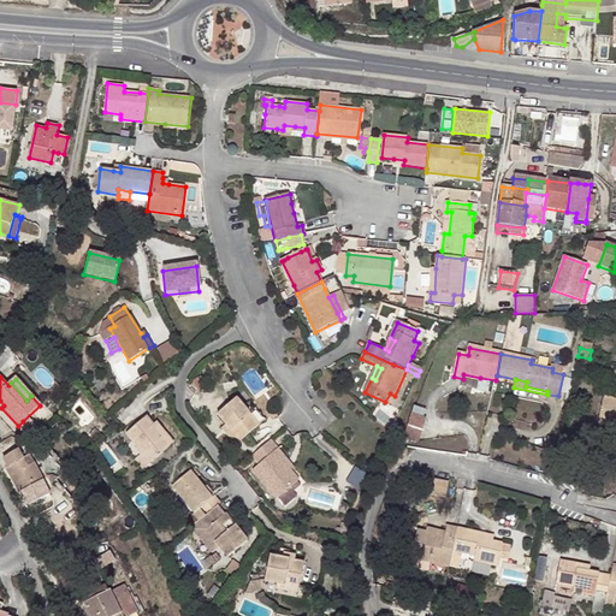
[(599,419),(615,422),(615,421),(615,396),(604,395),(599,419)]
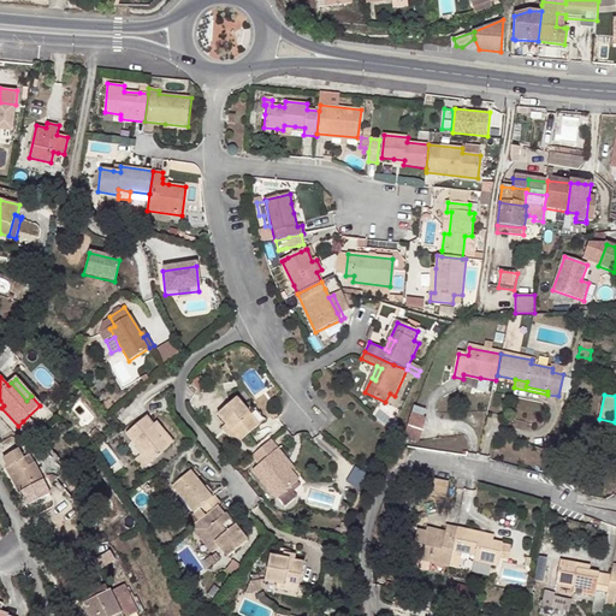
[(241,440),(259,426),(237,398),(218,414),(227,424),(241,440)]
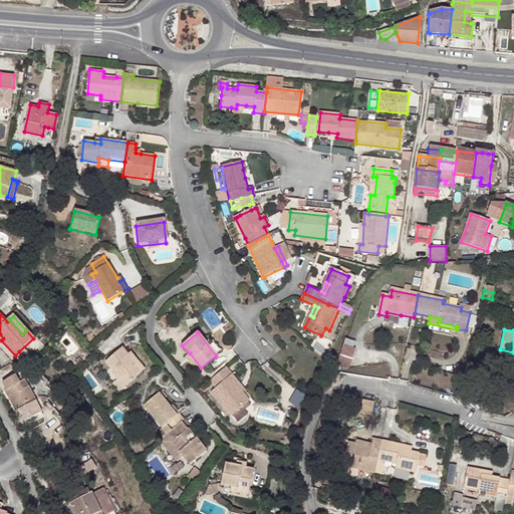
[(356,349),(344,345),(340,355),(352,359),(356,349)]
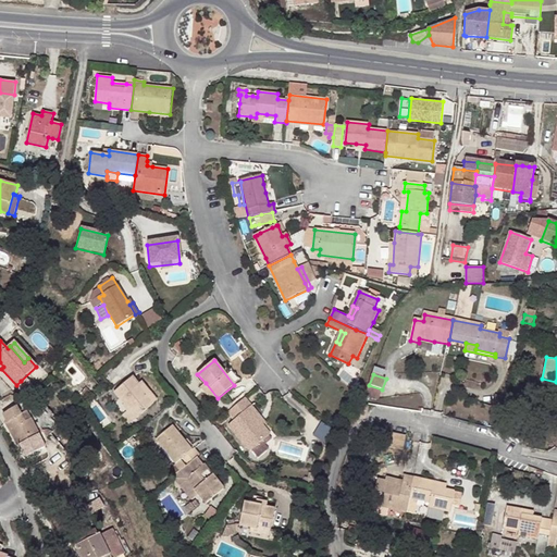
[(153,404),(138,385),(132,378),(115,392),(137,418),(153,404)]
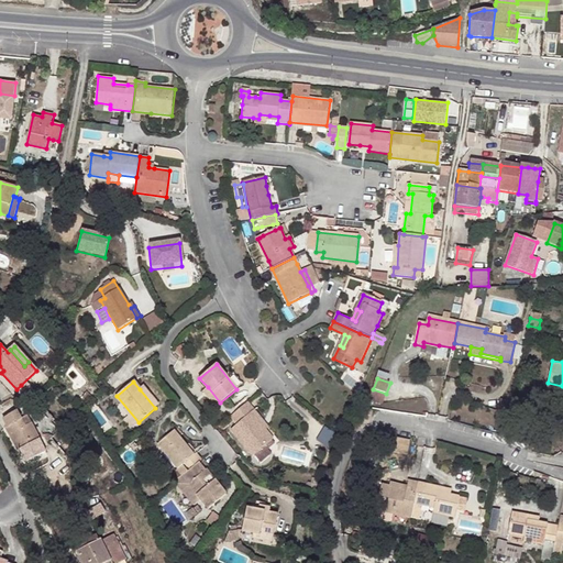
[(143,386),(140,389),(155,408),(158,405),(143,386)]
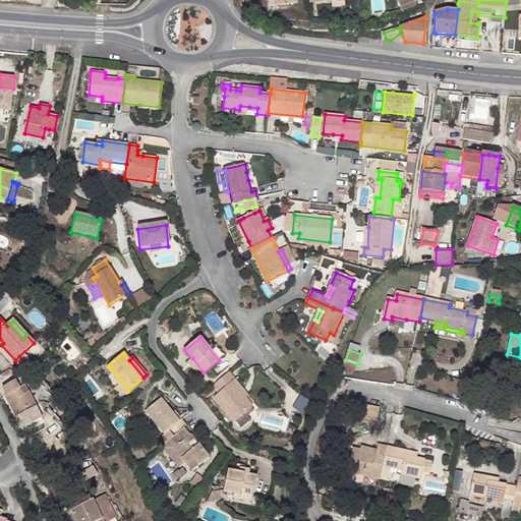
[(204,372),(192,358),(187,362),(199,375),(204,372)]
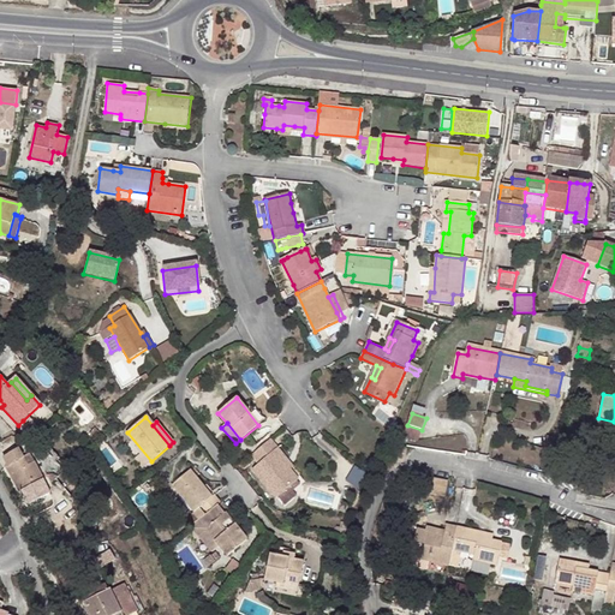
[(422,430),(407,425),(404,435),(418,440),(422,430)]
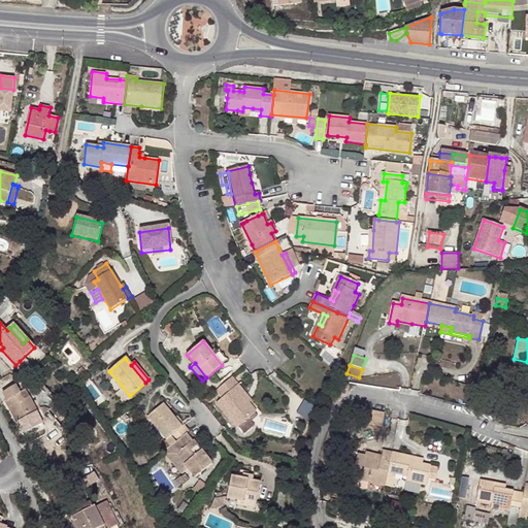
[(21,371),(17,375),(21,380),(25,376),(21,371)]
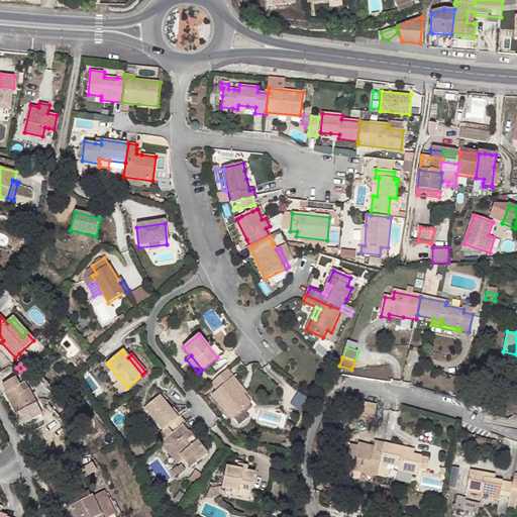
[(227,370),(212,383),(218,391),(214,394),(232,418),(250,404),(243,395),(231,380),(234,378),(227,370)]
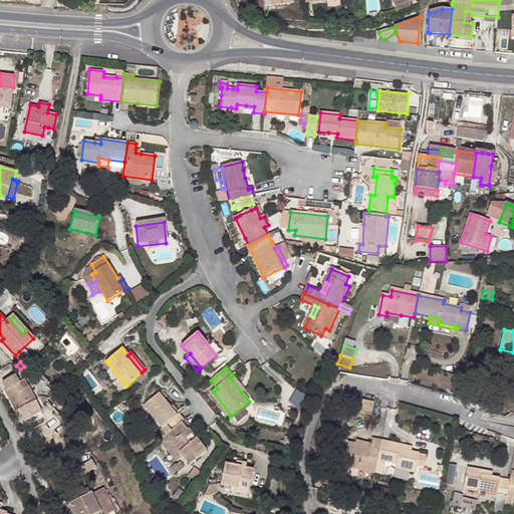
[(30,368),(23,374),(36,390),(43,382),(30,368)]
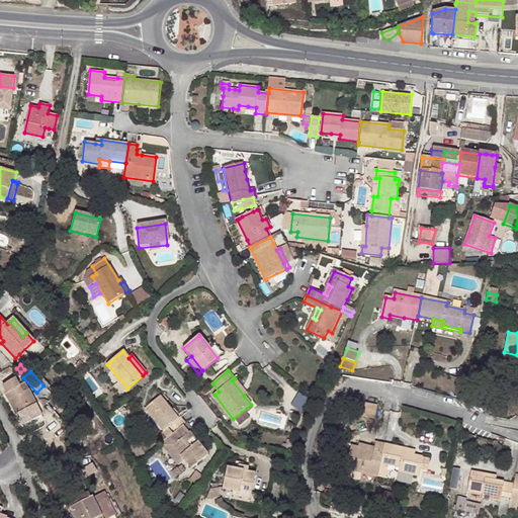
[(5,394),(16,413),(21,411),(35,404),(29,390),(22,393),(15,378),(4,385),(7,393),(5,394)]
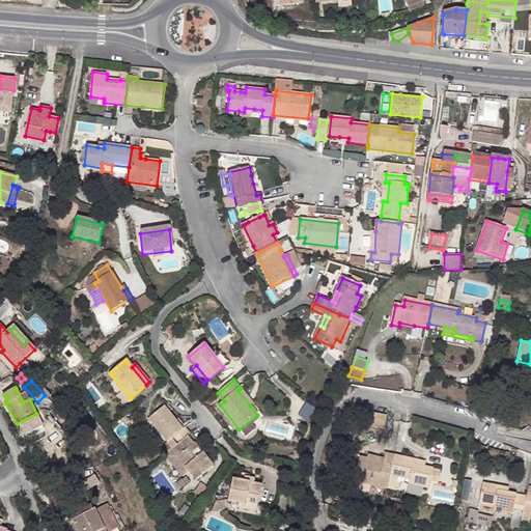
[(238,390),(250,406),(253,403),(241,388),(238,390)]
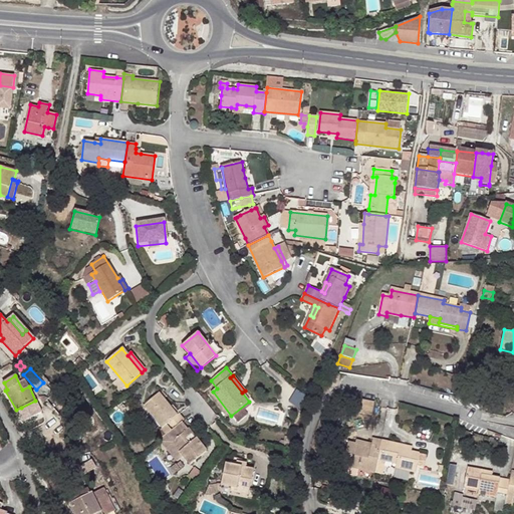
[(173,431),(185,420),(180,414),(178,416),(160,394),(145,406),(163,428),(168,425),(173,431)]
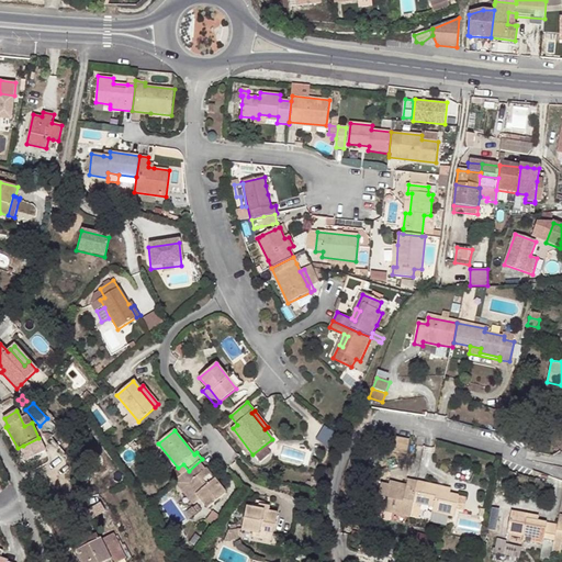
[(407,439),(396,436),(392,451),(404,454),(407,439)]
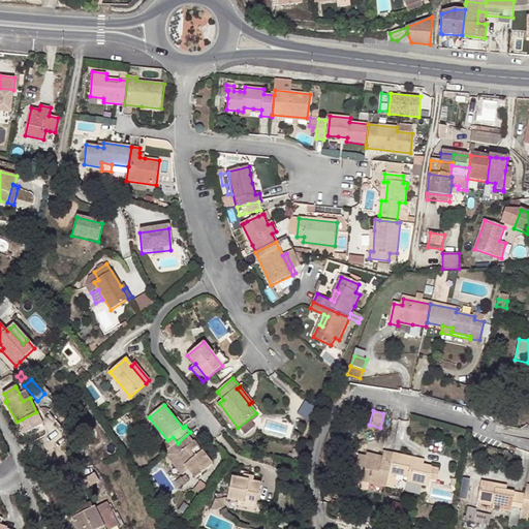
[(178,456),(194,442),(189,436),(166,455),(182,474),(188,469),(178,456)]
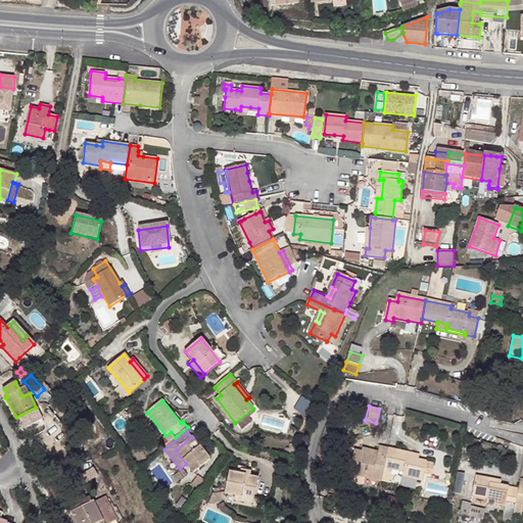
[(162,438),(168,444),(176,438),(171,432),(165,435),(162,438)]
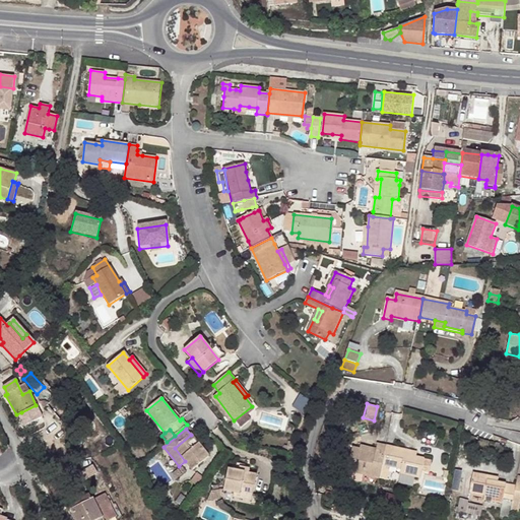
[(79,432),(73,436),(79,445),(80,445),(85,440),(79,432)]
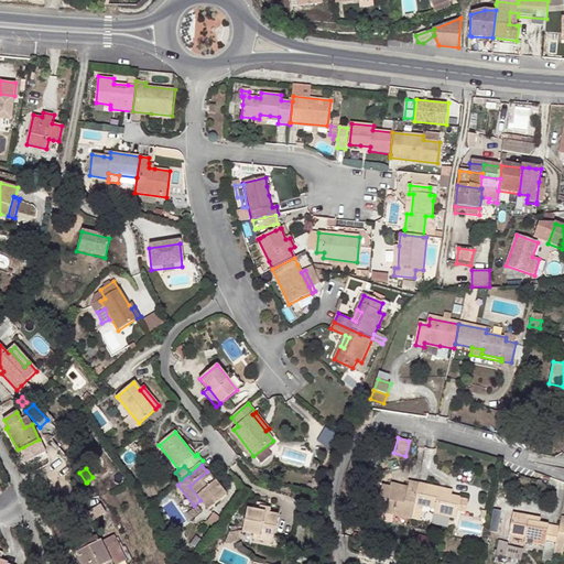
[(209,475),(207,472),(190,486),(201,500),(209,510),(227,496),(209,475)]
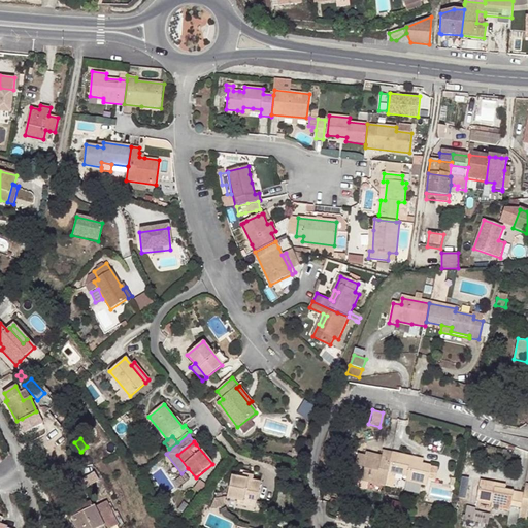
[(380,458),(365,455),(357,454),(352,476),(384,483),(385,480),(391,450),(382,448),(381,454),(380,458)]
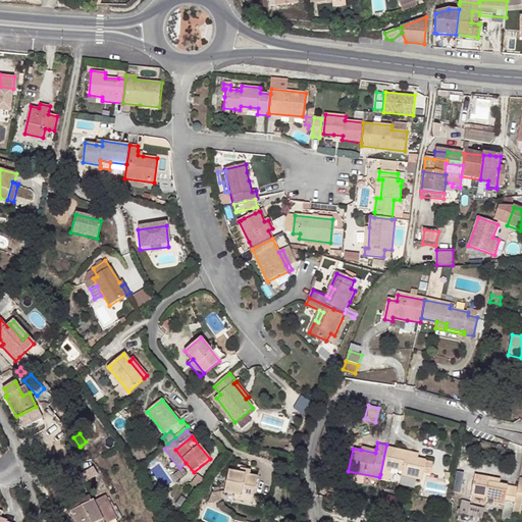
[(386,445),(380,474),(389,476),(392,466),(402,468),(402,473),(422,476),(423,470),(425,458),(417,456),(412,455),(413,451),(386,445)]
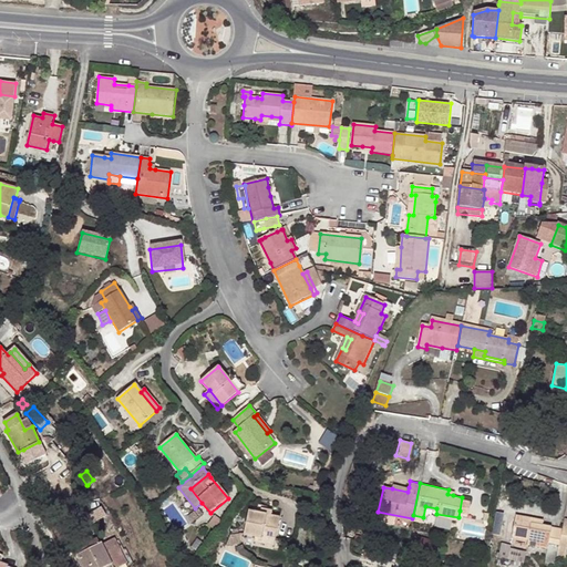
[(50,493),(41,497),(47,508),(55,504),(50,493)]
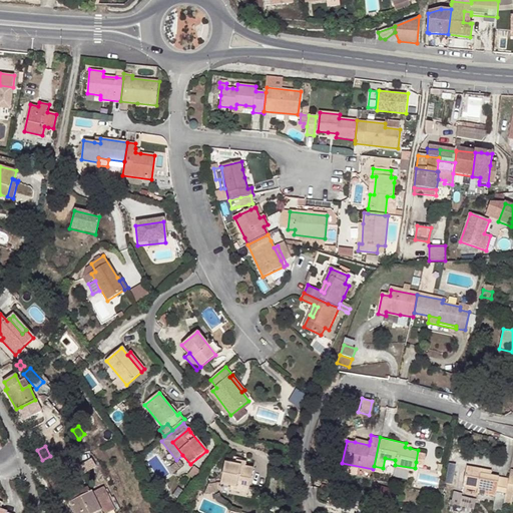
[(426,452),(418,450),(416,462),(423,463),(426,452)]
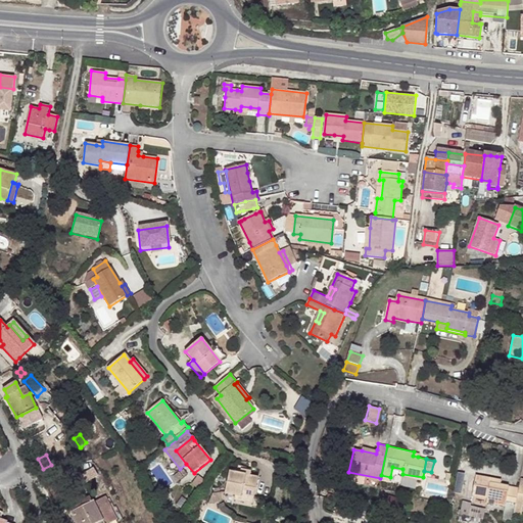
[(226,492),(242,495),(253,498),(257,479),(250,478),(239,475),(230,473),(226,492)]
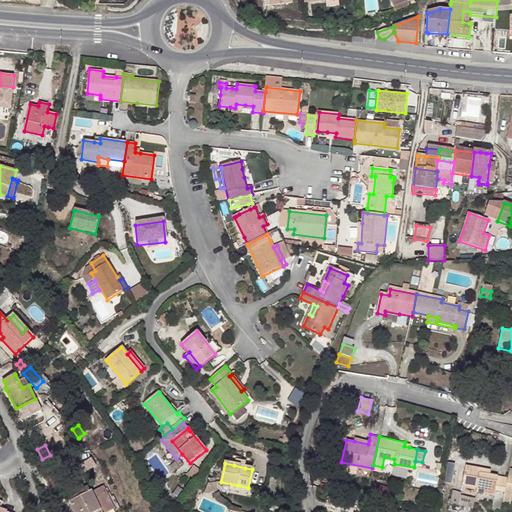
[(479,473),(480,468),(465,465),(462,485),(476,487),(475,492),(494,495),(495,491),(504,492),(507,478),(490,475),(479,473)]
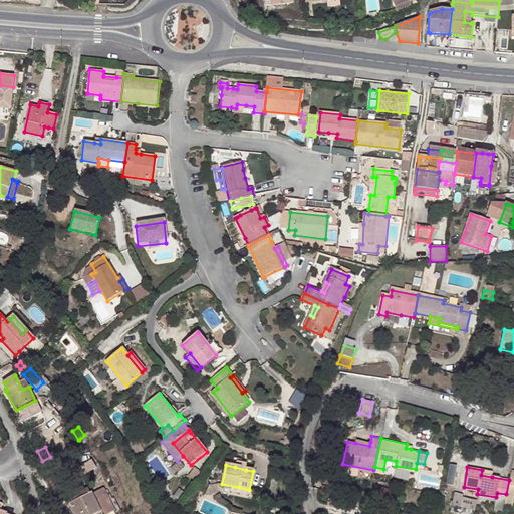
[(513,471),(511,471),(509,480),(506,494),(505,505),(512,507),(513,497),(513,471)]
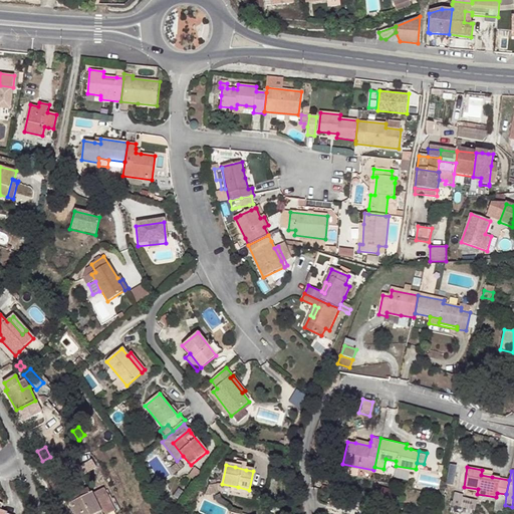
[(217,485),(209,485),(206,493),(217,492),(217,485)]
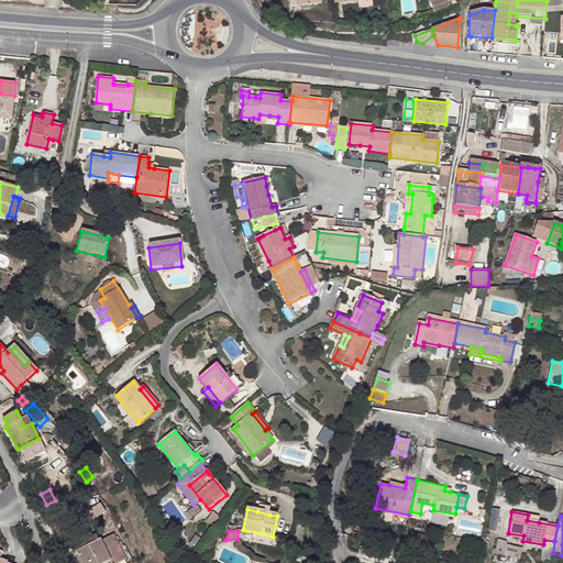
[(273,537),(261,533),(258,540),(272,543),(273,537)]
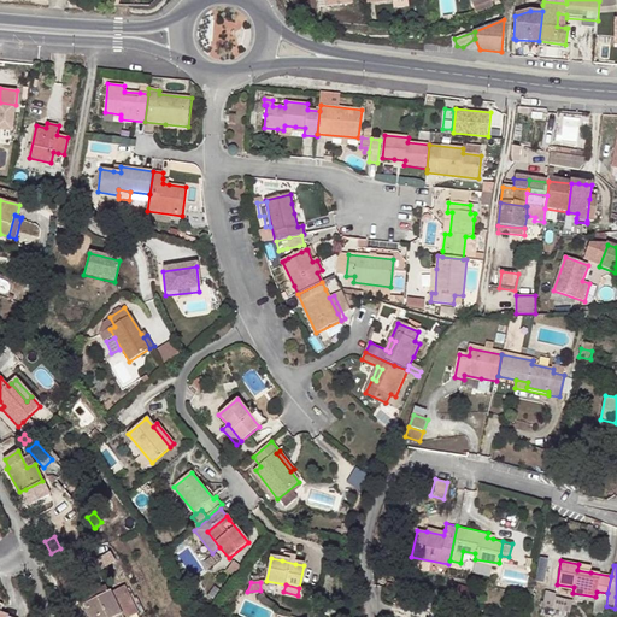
[(86,604),(90,616),(118,616),(122,616),(111,592),(86,604)]
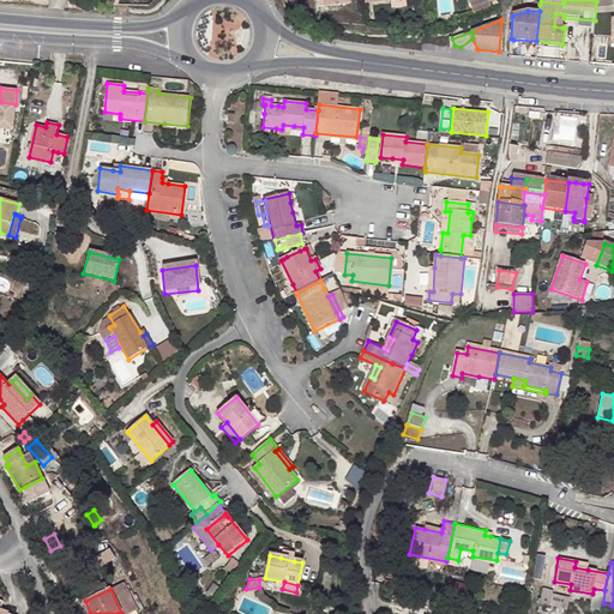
[(567,613),(571,596),(543,590),(539,608),(567,613)]
